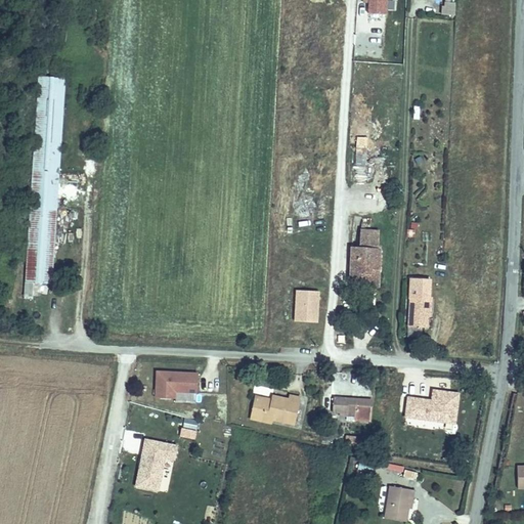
[(386,14),(386,0),(368,0),(368,14),(386,14)]
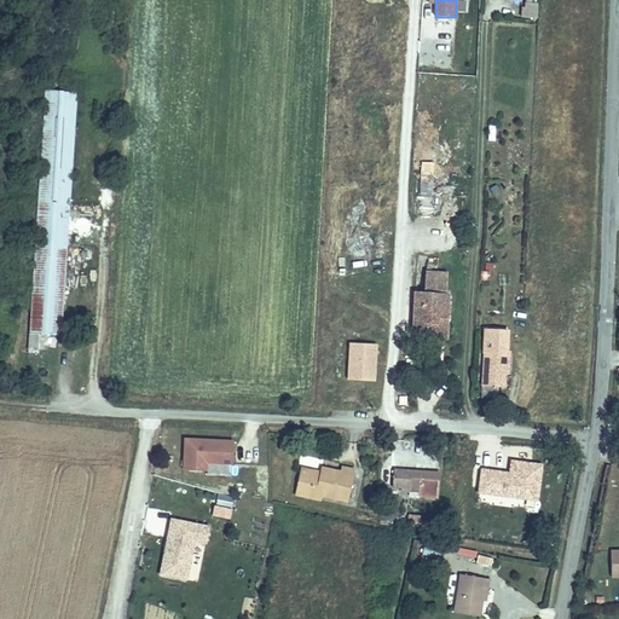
[(537,17),(538,3),(522,1),(522,16),(537,17)]
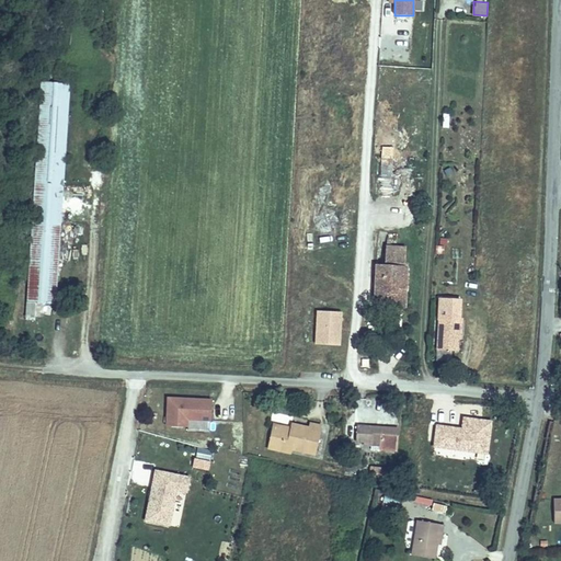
[(69,84),(42,82),(27,302),(36,302),(56,305),(69,84)]
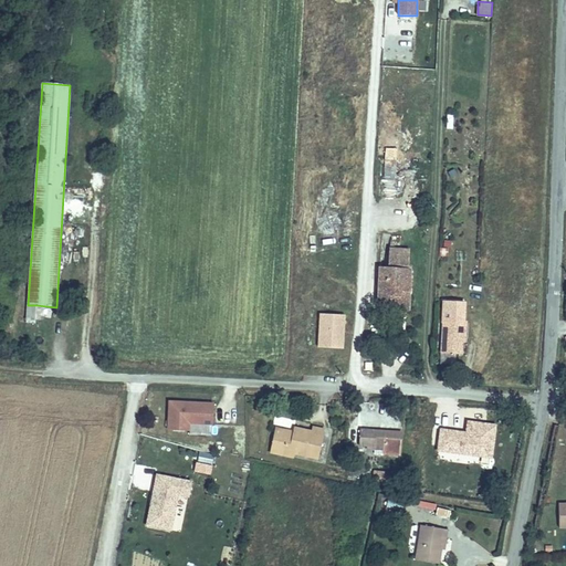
[(381,178),(395,179),(396,148),(383,147),(381,178)]
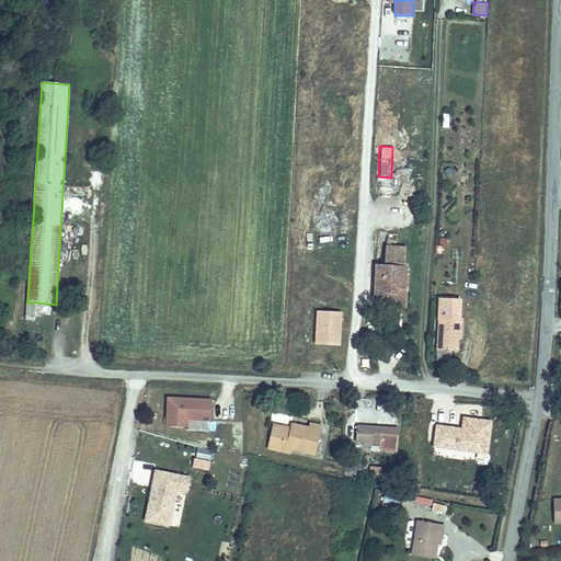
[(403,267),(404,247),(387,245),(386,266),(403,267)]
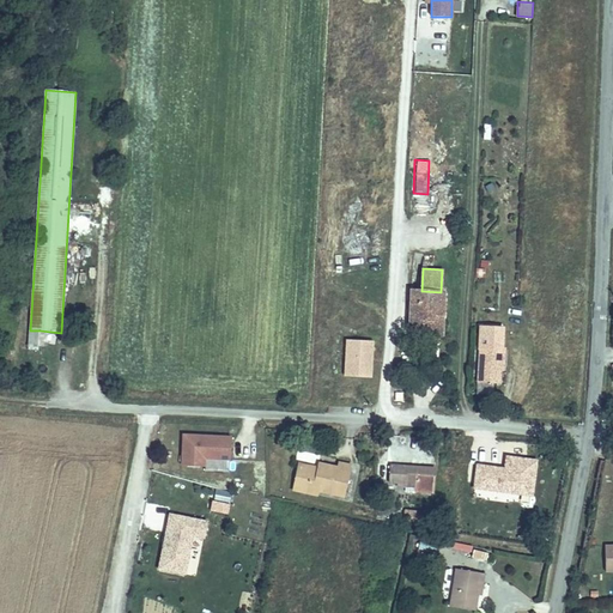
[(422,291),(412,291),(410,334),(434,335),(434,321),(442,322),(442,315),(443,315),(444,292),(441,292),(422,291)]
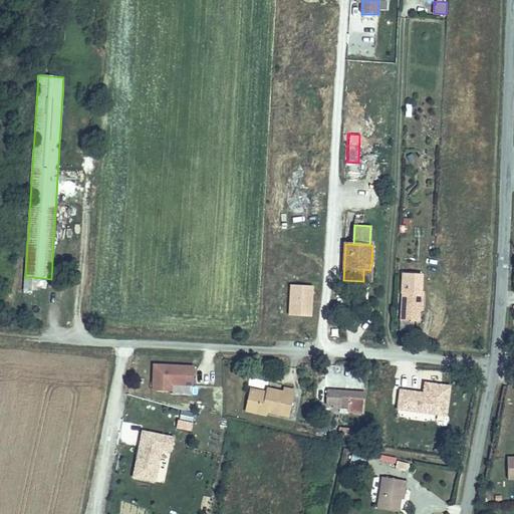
[(423,307),(424,292),(421,292),(422,274),(403,273),(400,320),(420,322),(420,307),(423,307)]
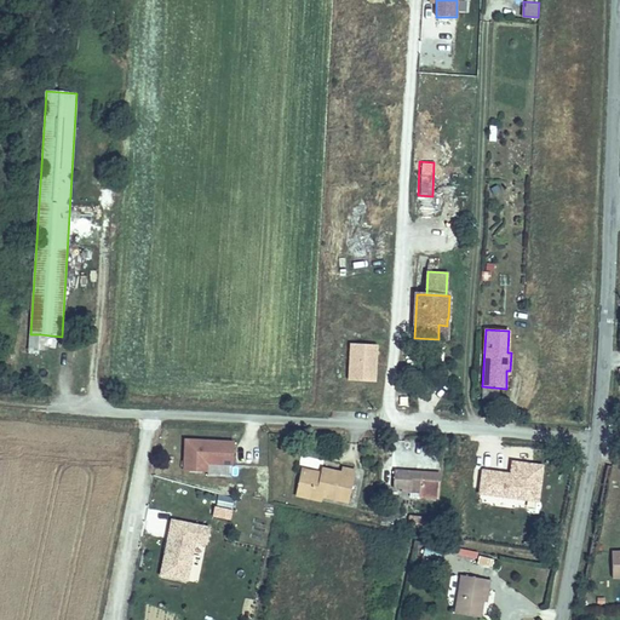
[(39,354),(40,334),(30,334),(29,352),(39,354)]
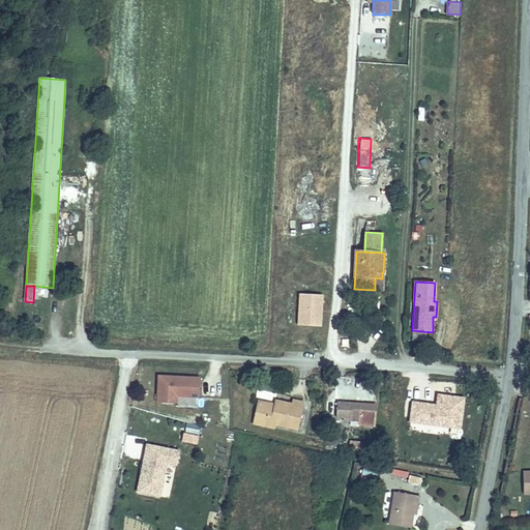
[(320,325),(322,294),(299,293),(298,324),(320,325)]
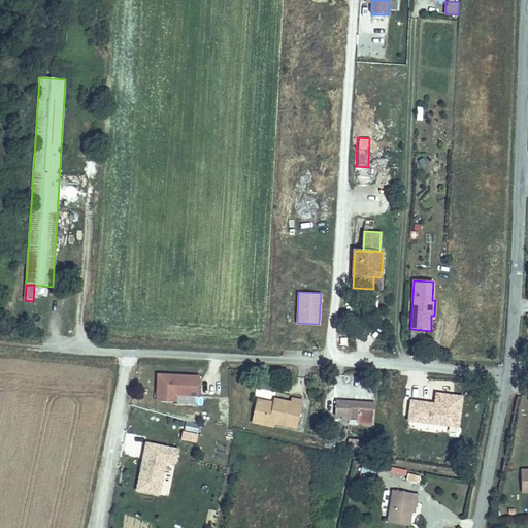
[(198,396),(199,377),(158,375),(157,401),(175,402),(176,395),(198,396)]
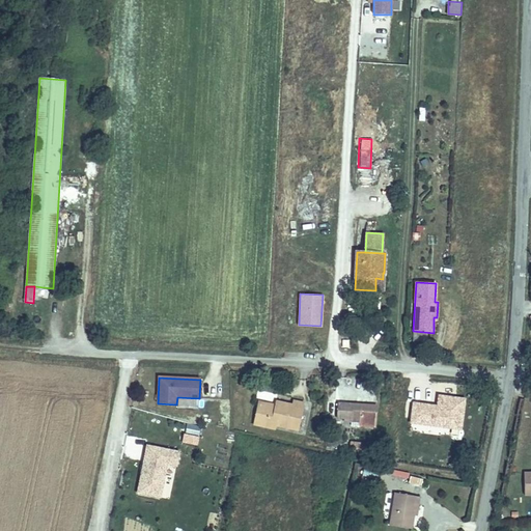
[(446,427),(448,415),(462,417),(464,399),(439,396),(438,410),(434,410),(434,407),(414,403),(411,422),(446,427)]
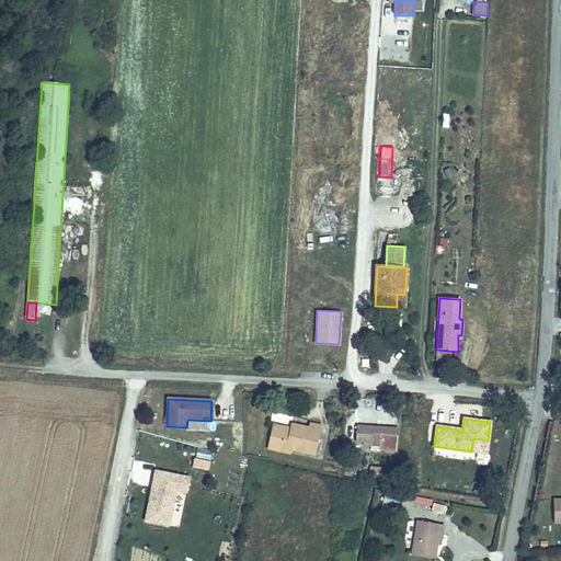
[(289,432),(290,426),(274,422),(272,428),(289,432)]
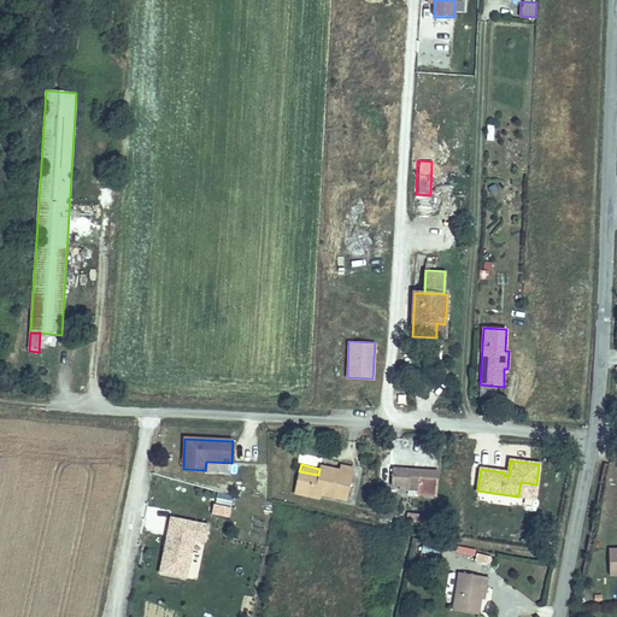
[(347,500),(353,469),(340,465),(339,471),(321,466),(319,469),(318,475),(299,471),(295,489),(322,494),(347,500)]
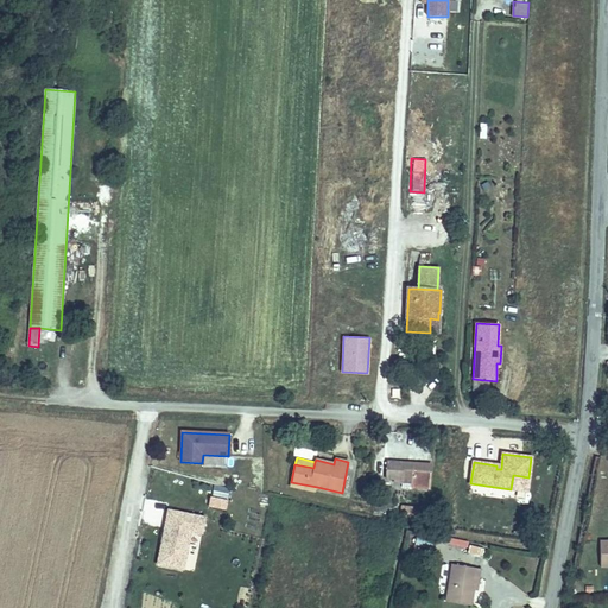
[(430,493),(432,466),(387,462),(386,479),(413,480),(413,492),(430,493)]
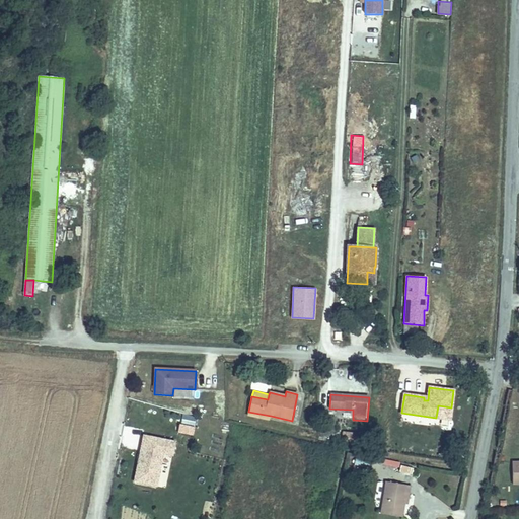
[(450,420),(451,408),(438,405),(436,418),(450,420)]
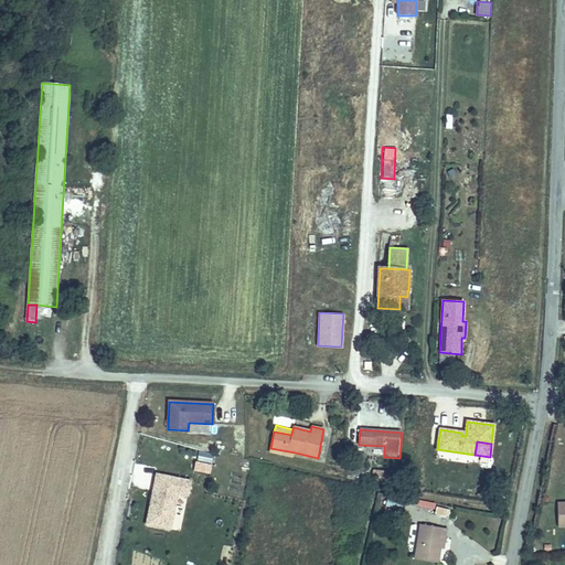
[(295,452),(270,448),(269,452),(294,458),(295,452)]
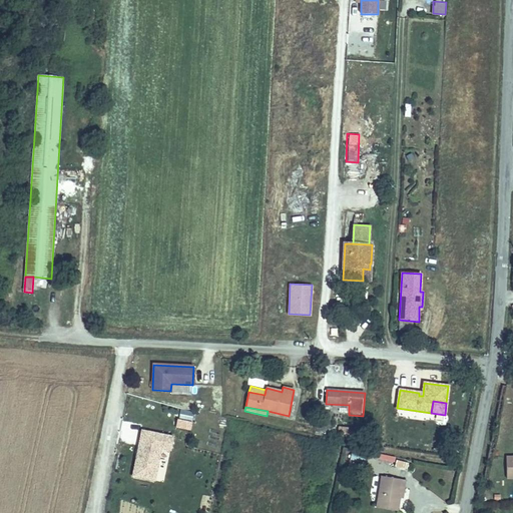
[(191,429),(192,421),(178,418),(176,426),(191,429)]
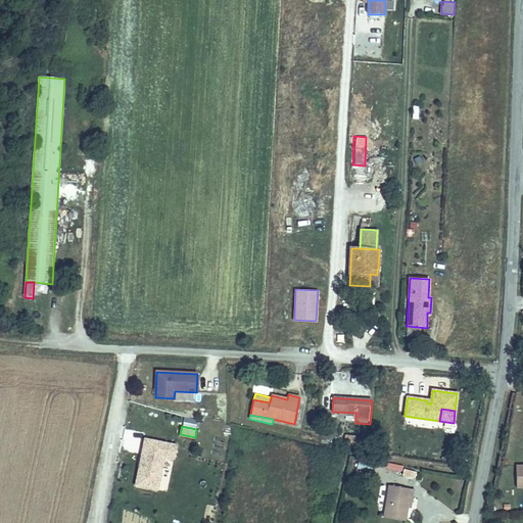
[(157,490),(164,457),(174,459),(177,445),(144,439),(135,485),(157,490)]
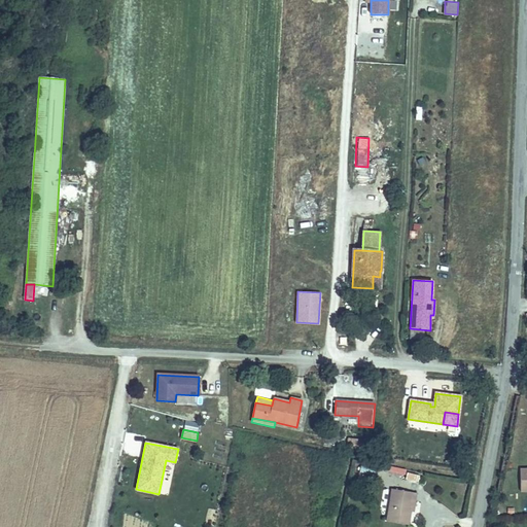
[(409,526),(413,501),(416,501),(417,493),(391,489),(386,522),(409,526)]
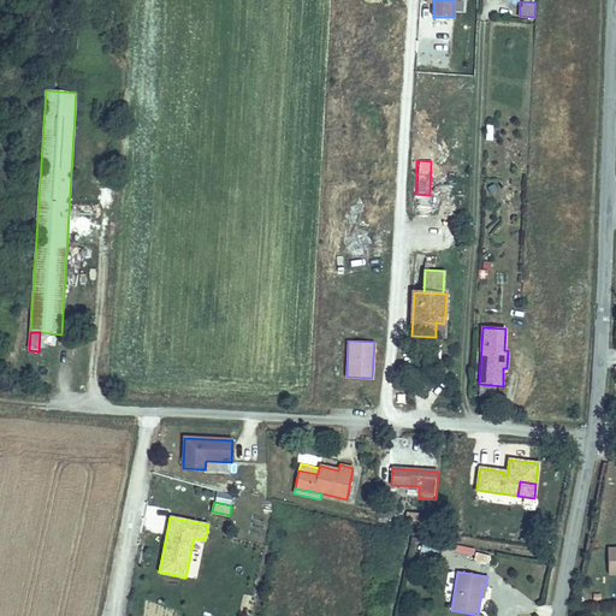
All buildings are outlined.
